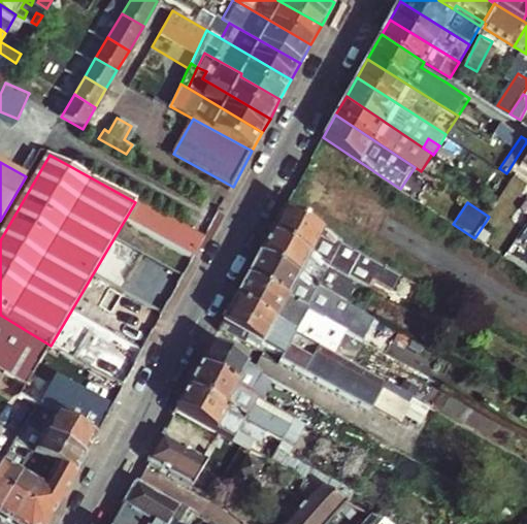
[(283,209),(270,232),(361,282),(368,286),(373,277),(390,286),(397,272),(283,209)]
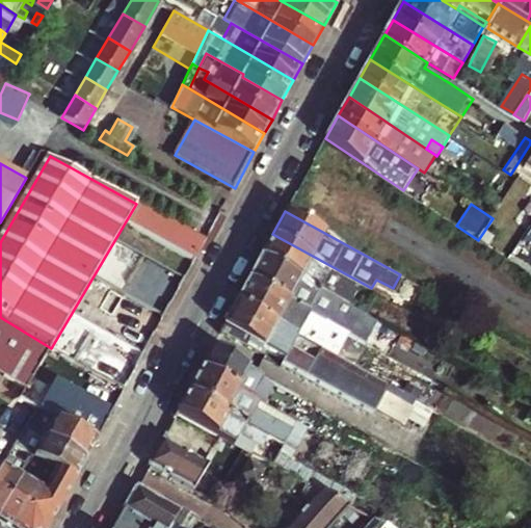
[(262,254),(352,302),(364,284),(272,234),(262,254)]
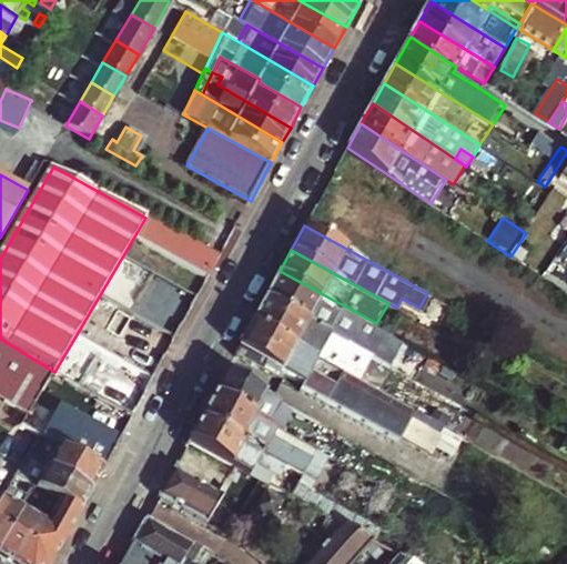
[(414,344),(376,323),(280,271),(266,295),(347,340),(401,369),(414,344)]
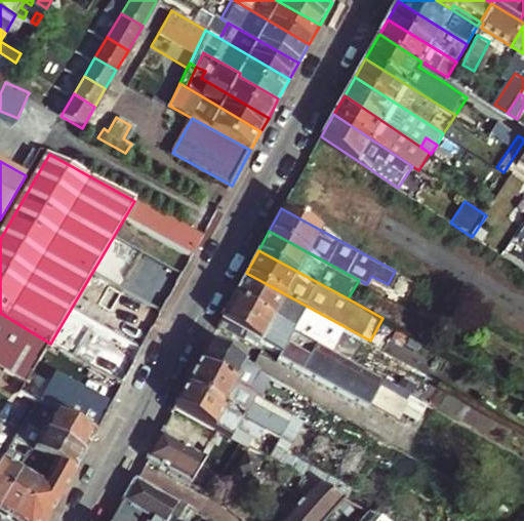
[(321,314),(246,273),(234,294),(309,335),(321,314)]
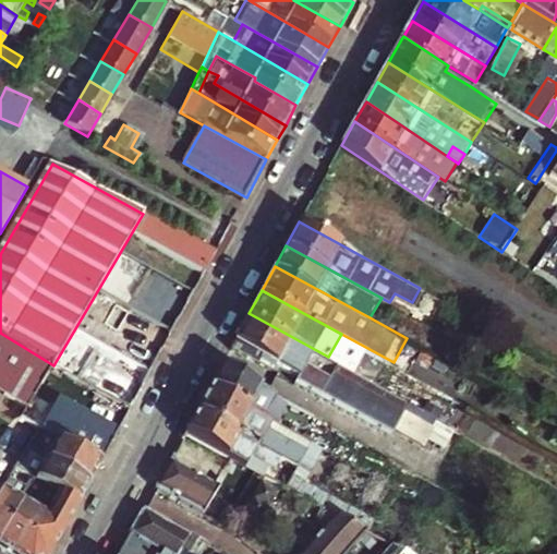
[(249,313),(231,346),(278,373),(281,368),(297,375),(294,381),(390,433),(392,428),(421,443),(423,438),(435,416),(328,357),(249,313)]
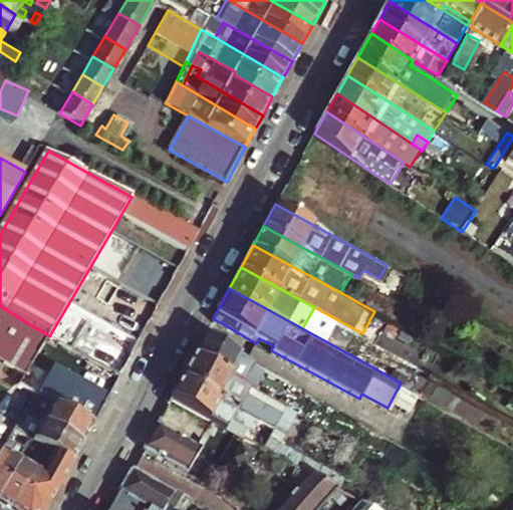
[(0,306),(0,357),(26,373),(49,336),(0,306)]
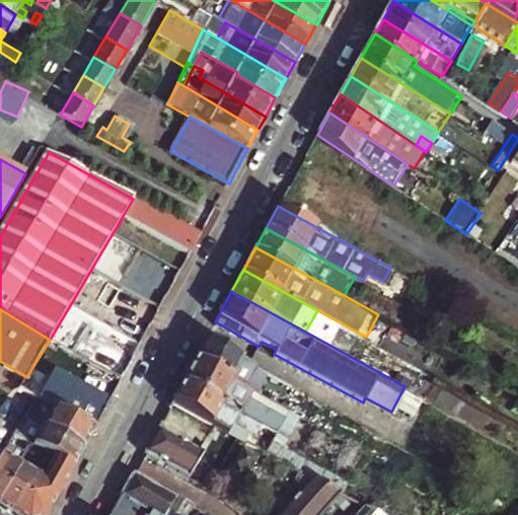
[(195,358),(259,393),(265,383),(270,373),(206,338),(195,358)]
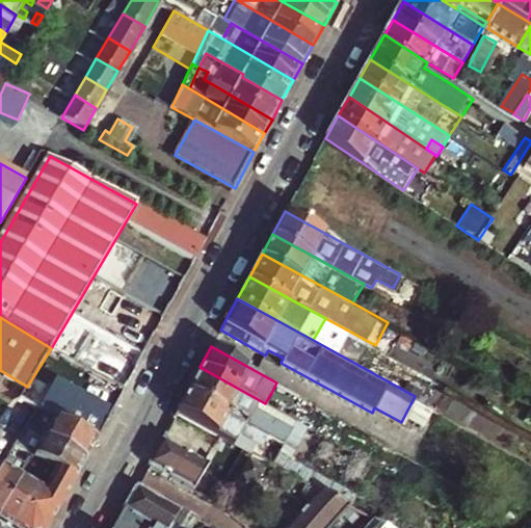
[(200,367),(188,390),(262,431),(283,443),(295,420),(265,403),(200,367)]
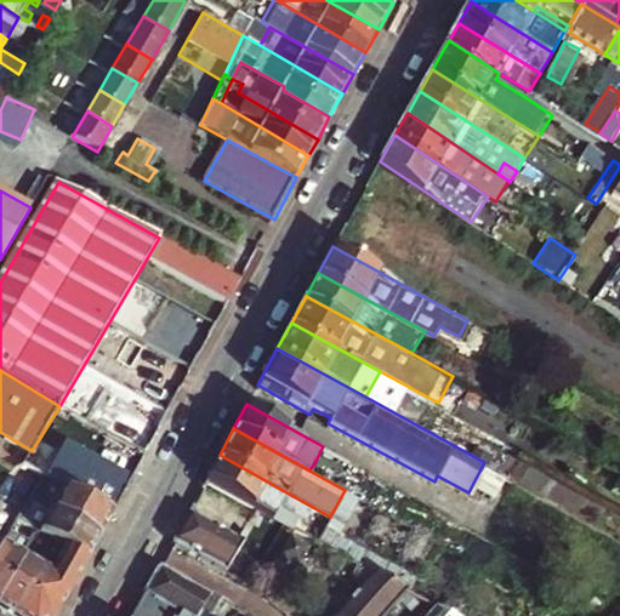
[(72,444),(51,482),(112,514),(131,478),(72,444)]
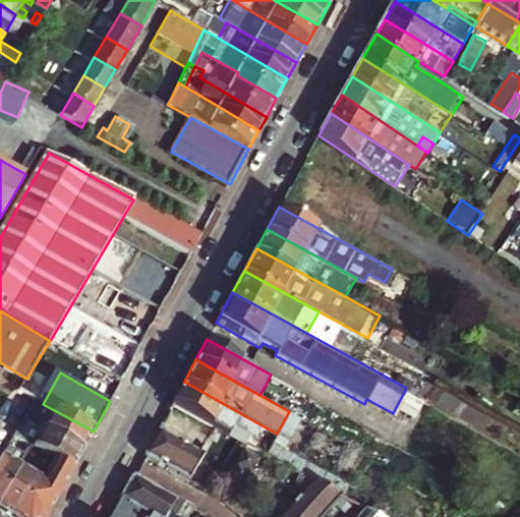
[(256,422),(184,382),(173,401),(245,443),(256,422)]
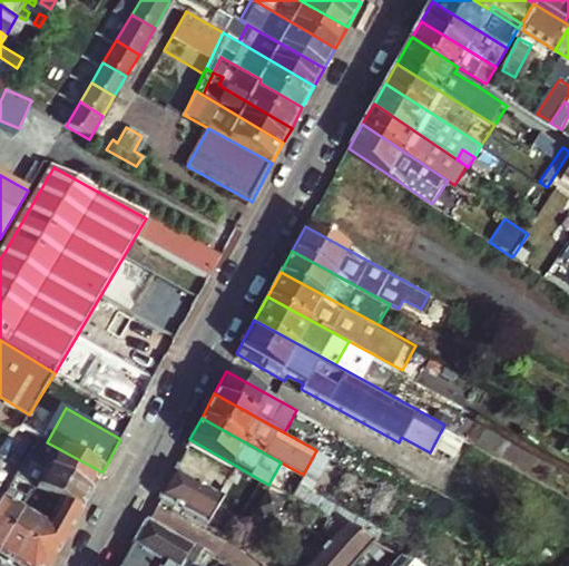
[(462,435),(444,425),(432,448),(450,458),(462,435)]
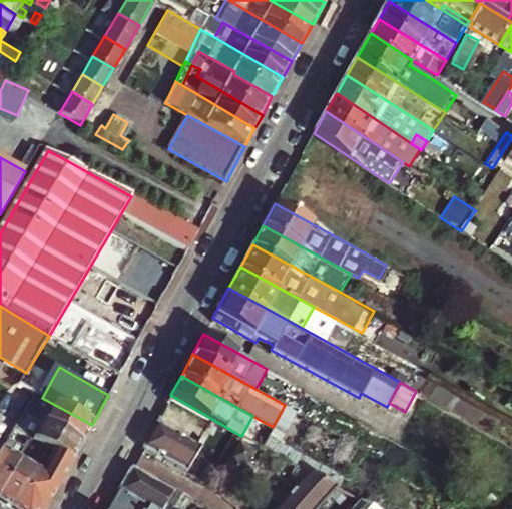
[(36,394),(25,413),(82,444),(92,425),(42,398),(36,394)]
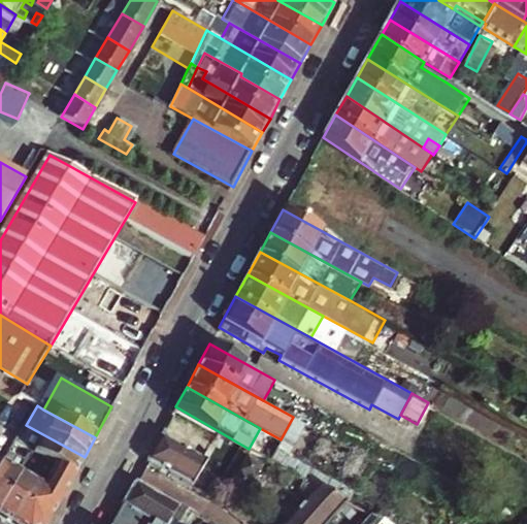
[(281,439),(275,449),(286,454),(303,422),(293,417),(281,439)]
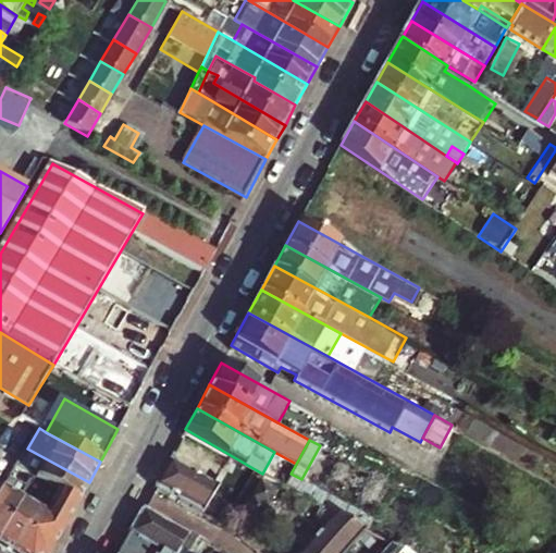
[(27,449),(14,467),(36,479),(77,503),(89,482),(27,449)]
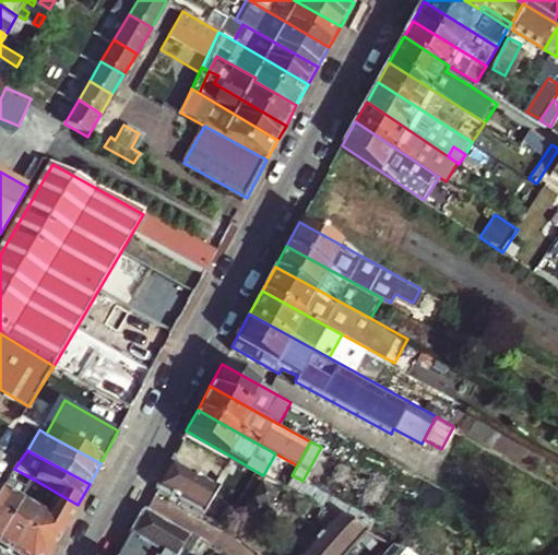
[(217,487),(170,460),(159,480),(206,506),(217,487)]
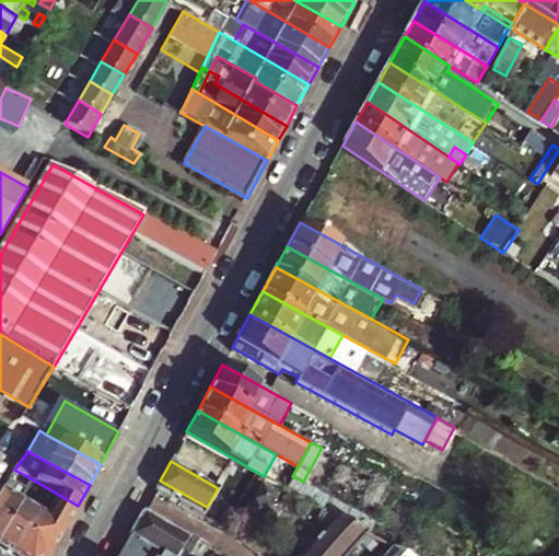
[(14,470),(0,491),(0,539),(28,494),(36,482),(14,470)]
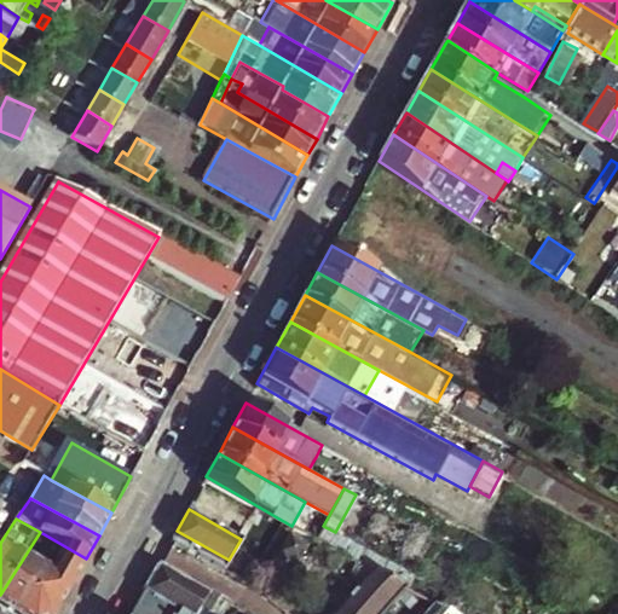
[(56,613),(86,559),(40,532),(32,545),(51,557),(44,569),(47,571),(19,613),(56,613)]
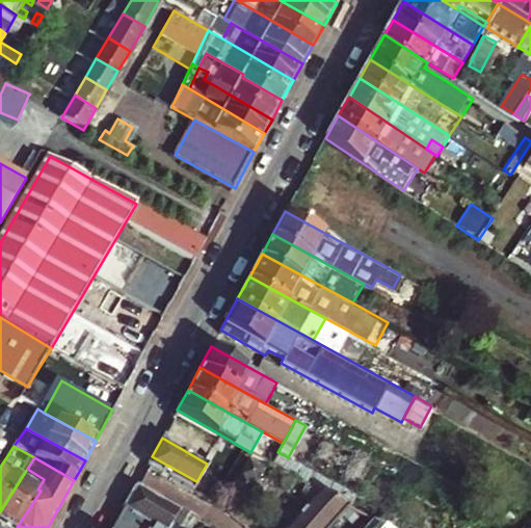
[(246,458),(230,486),(245,496),(263,468),(246,458)]
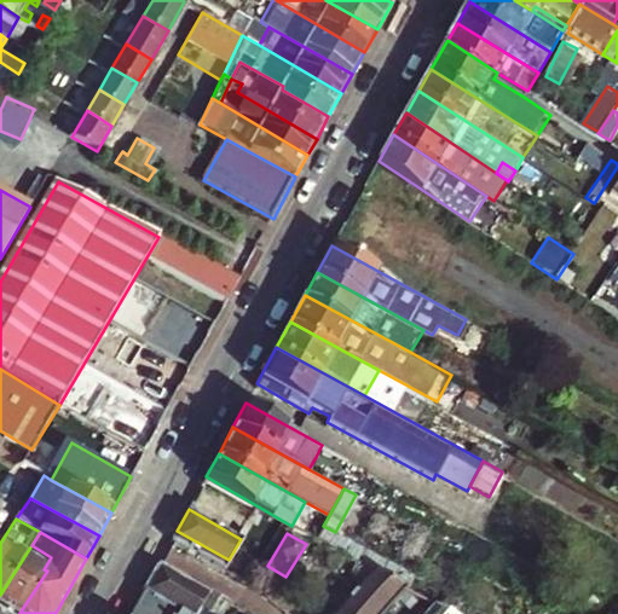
[(51,557),(32,545),(0,595),(0,606),(11,613),(19,613),(47,571),(44,569),(51,557)]
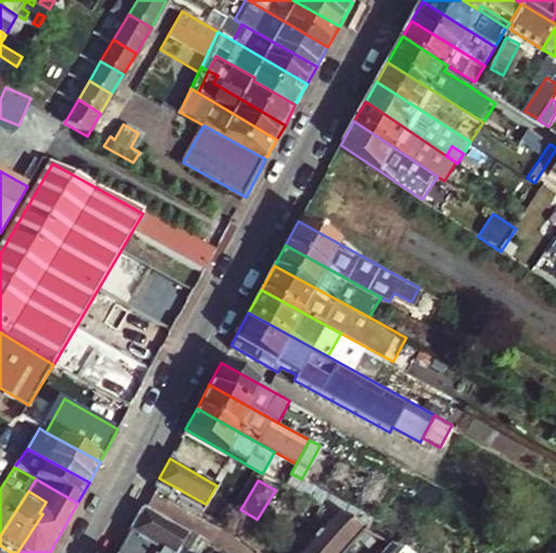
[(163,513),(145,504),(131,530),(170,552),(334,552),(357,527),(333,514),(297,552),(197,552),(208,536),(190,524),(189,526),(164,512),(163,513)]
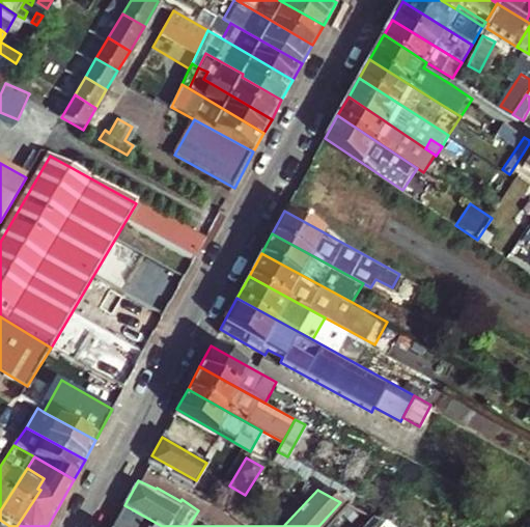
[(162,526),(124,505),(112,526),(162,526)]
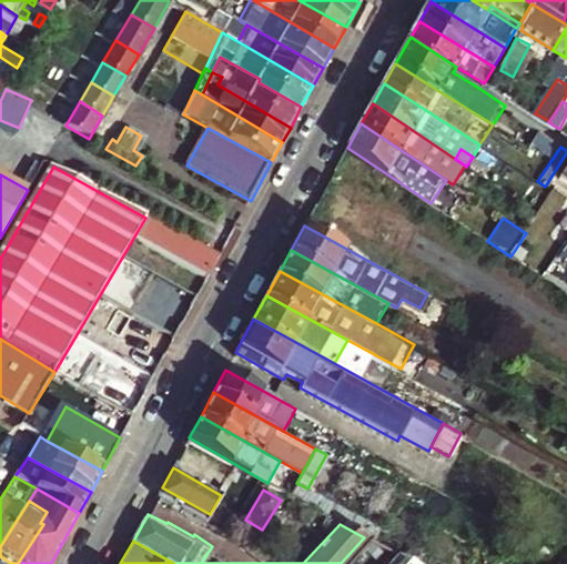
[(413,563),(391,552),(381,563),(413,563)]
